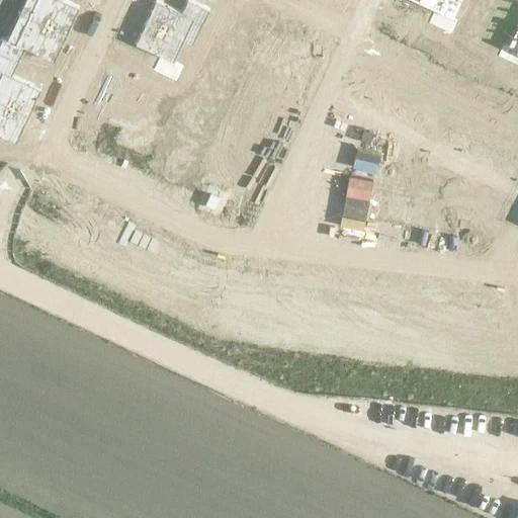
[(34,0),(27,15),(67,34),(80,6),(66,0),(34,0)]
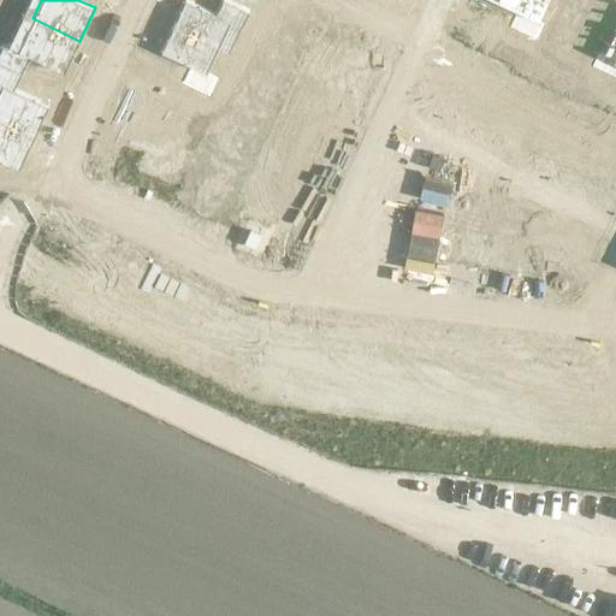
[(188,0),(184,0),(173,25),(220,47),(232,22),(243,27),(252,10),(229,0),(221,0),(217,12),(188,0)]
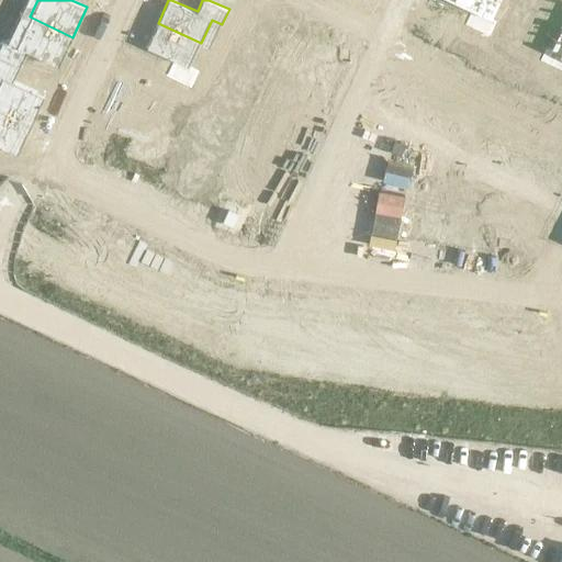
[(446,0),(471,11),(464,25),(490,37),(497,22),(483,15),(489,0),(446,0)]
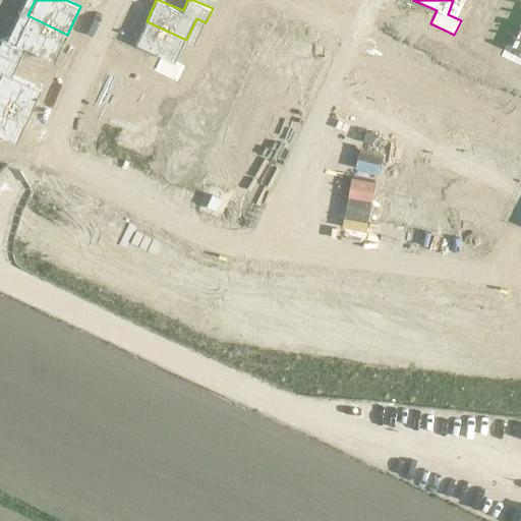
[(1,36),(0,39),(0,52),(18,61),(24,48),(54,62),(67,35),(27,15),(15,43),(1,36)]
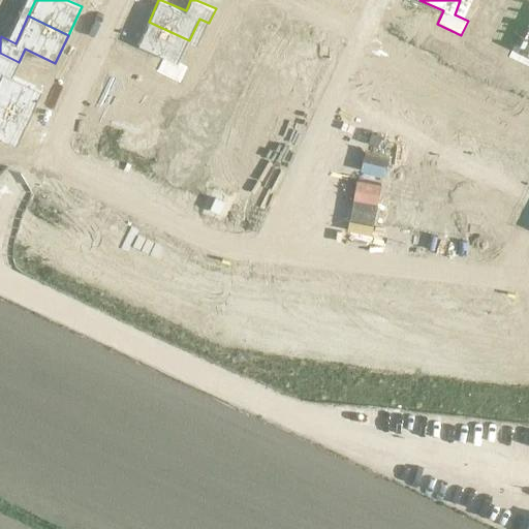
[(149,22),(137,45),(164,58),(158,71),(182,82),(188,67),(179,63),(189,40),(149,22)]
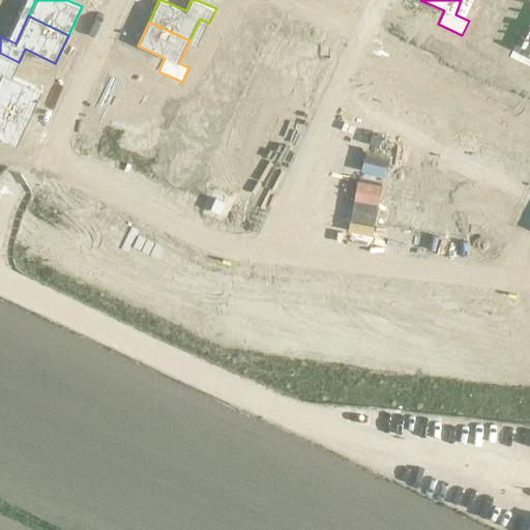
[(240,30),(235,41),(243,46),(248,34),(240,30)]
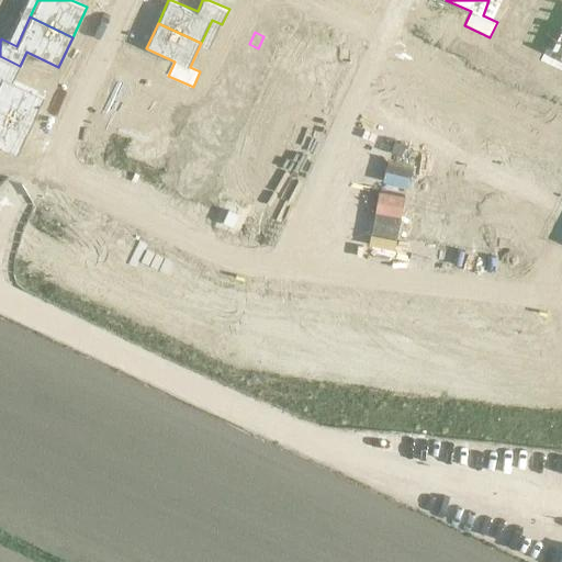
[(483,33),(479,41),(491,47),(495,38),(490,36),(483,33)]
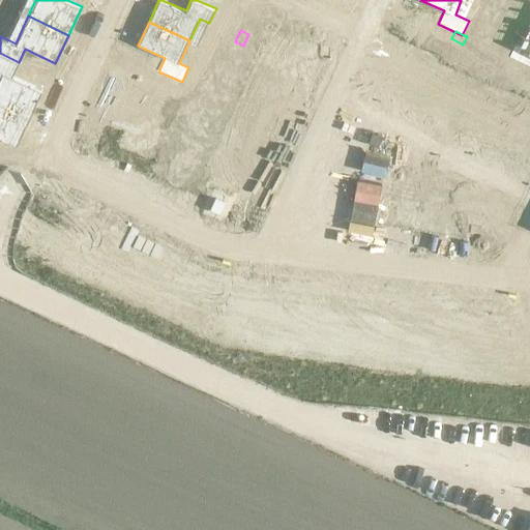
[(501,49),(494,63),(518,75),(524,61),(529,63),(529,35),(525,33),(514,56),(501,49)]
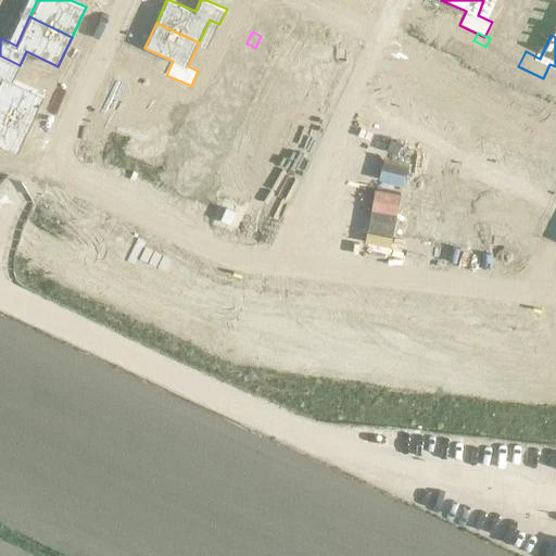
[(294,39),(283,61),(326,80),(337,59),(294,39)]
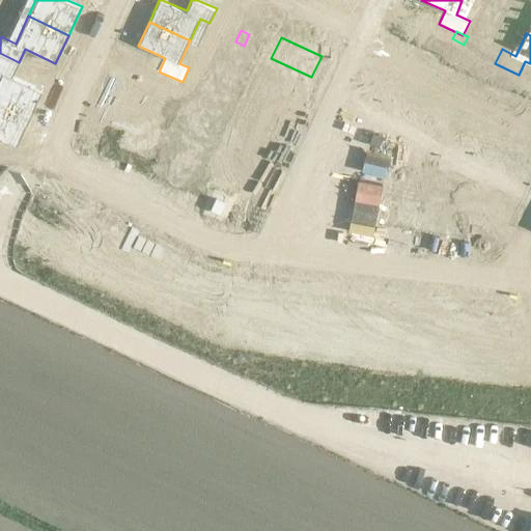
[(235,42),(230,53),(238,57),(244,46),(235,42)]
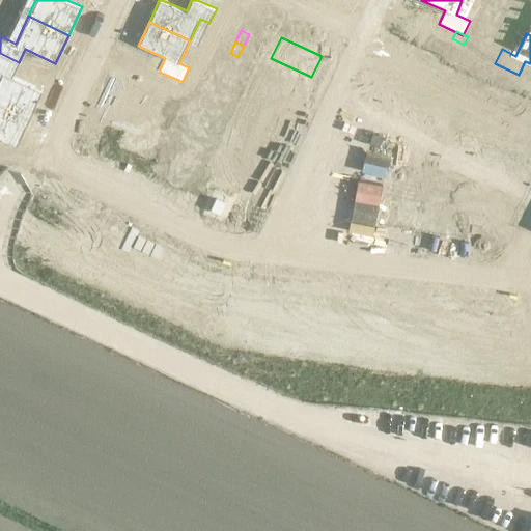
[(0,53),(0,71),(1,72),(0,75),(0,104),(29,118),(43,89),(12,76),(19,62),(0,53)]
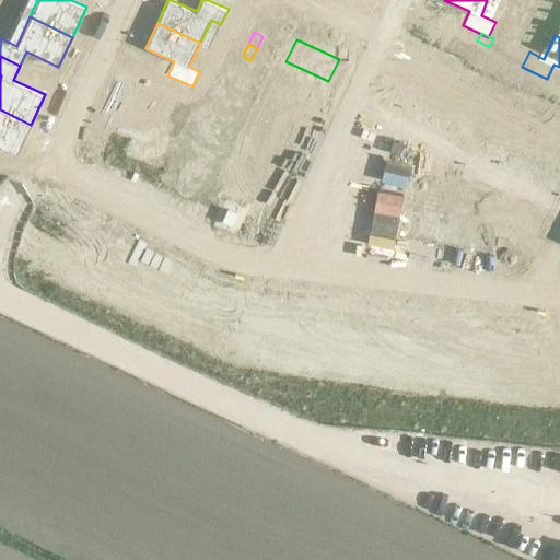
[(286,61),(276,83),(318,103),(328,81),(286,61)]
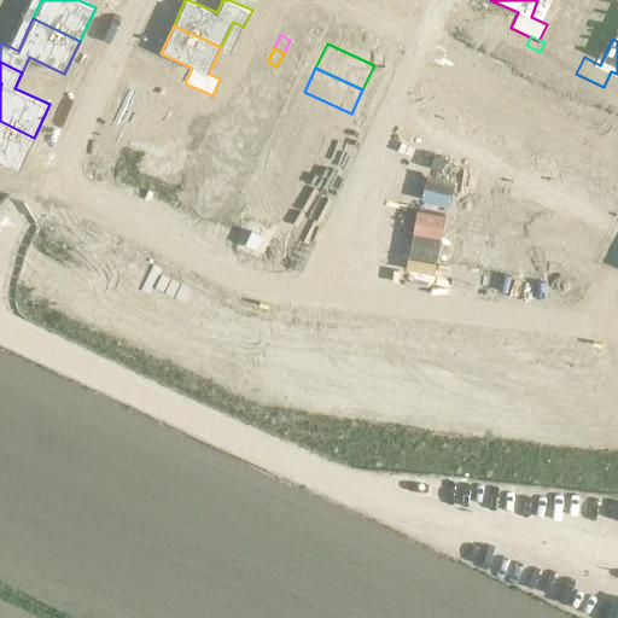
[(571,75),(567,83),(581,89),(584,81),(571,75)]
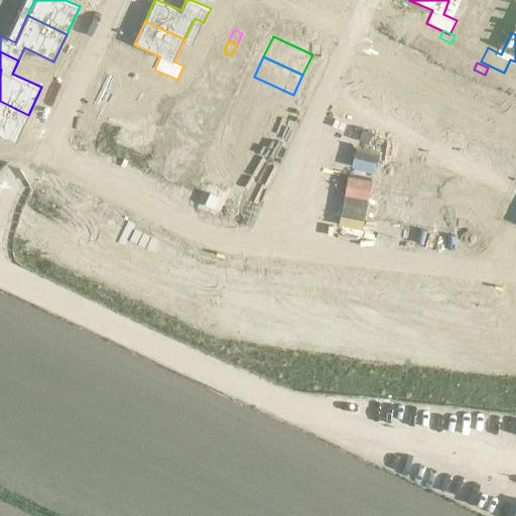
[(211,67),(206,78),(213,81),(218,70),(211,67)]
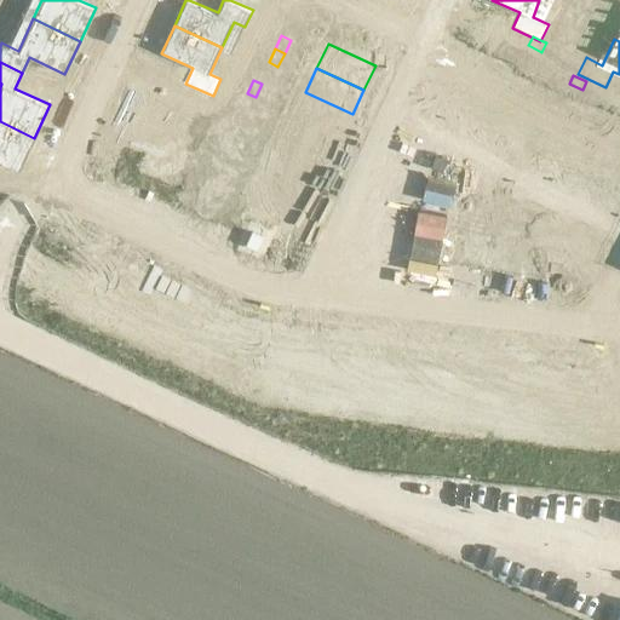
[(586,81),(583,90),(595,96),(600,87),(586,81)]
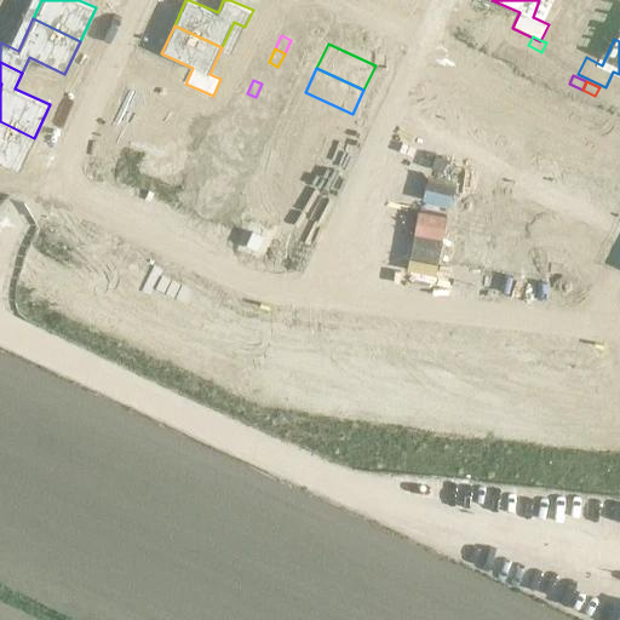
[(144,86),(132,114),(179,136),(191,110),(207,118),(214,101),(187,87),(179,103),(144,86)]
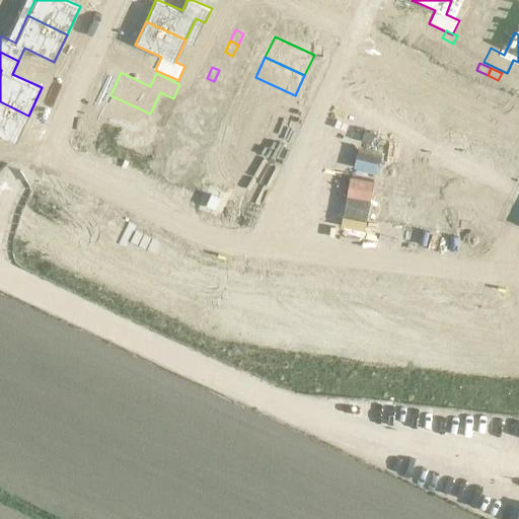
[(255,77),(246,96),(286,115),(295,95),(255,77)]
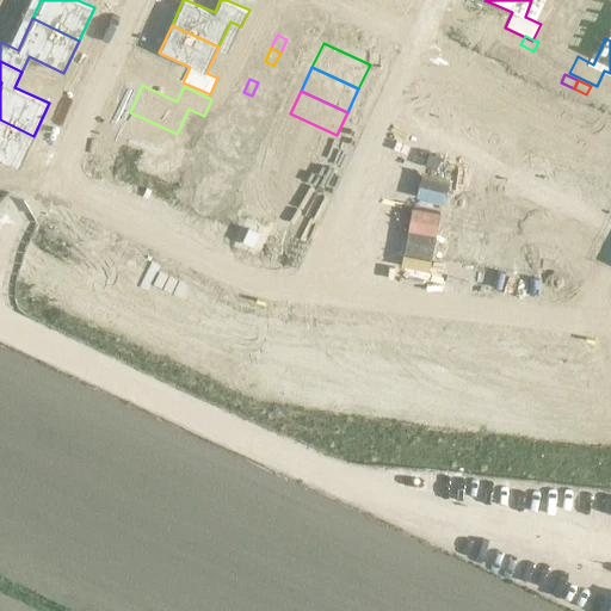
[(244,92),(236,105),(246,109),(252,96),(244,92)]
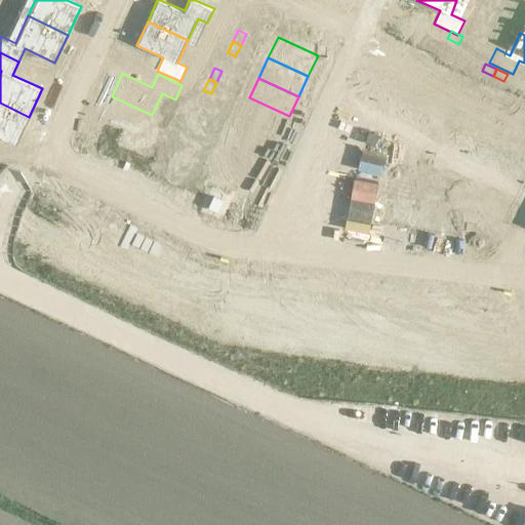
[(465,84),(445,124),(466,133),(484,93),(465,84)]
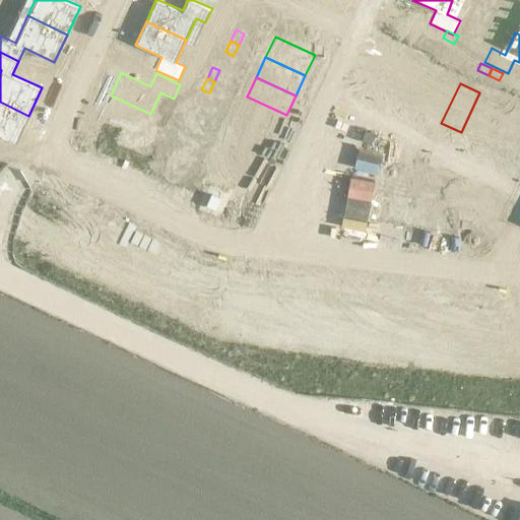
[(479,92),(461,132),(481,141),(500,102),(479,92)]
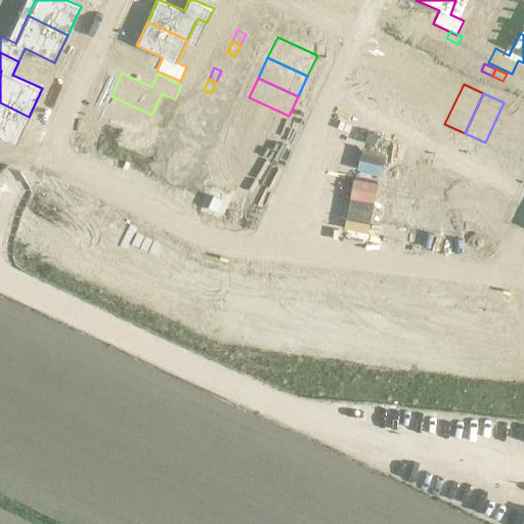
[(103,113),(100,120),(130,133),(124,146),(147,158),(155,143),(141,137),(151,115),(112,96),(110,95),(102,112),(103,113)]
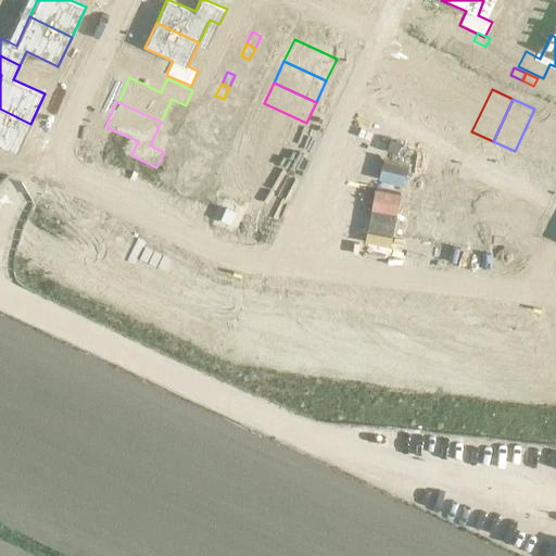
[(264,103),(253,125),(295,144),(306,123),(264,103)]
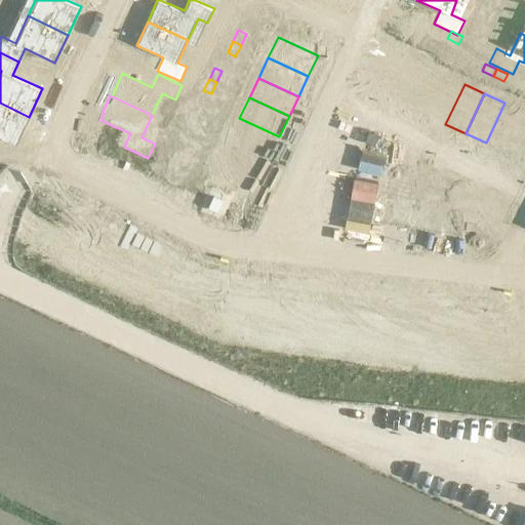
[(205,102),(200,113),(207,116),(212,105),(205,102)]
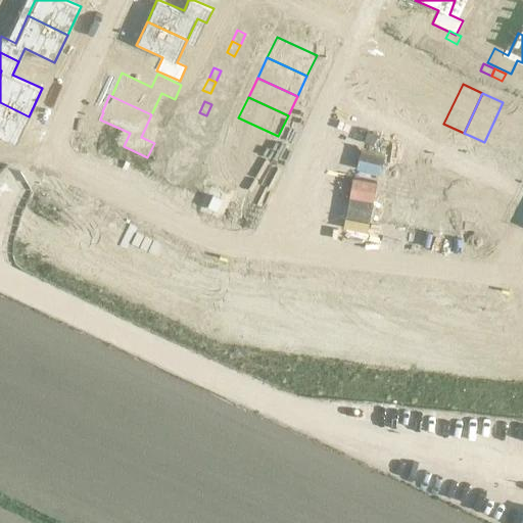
[(0,137),(15,144),(29,116),(0,102),(0,137)]
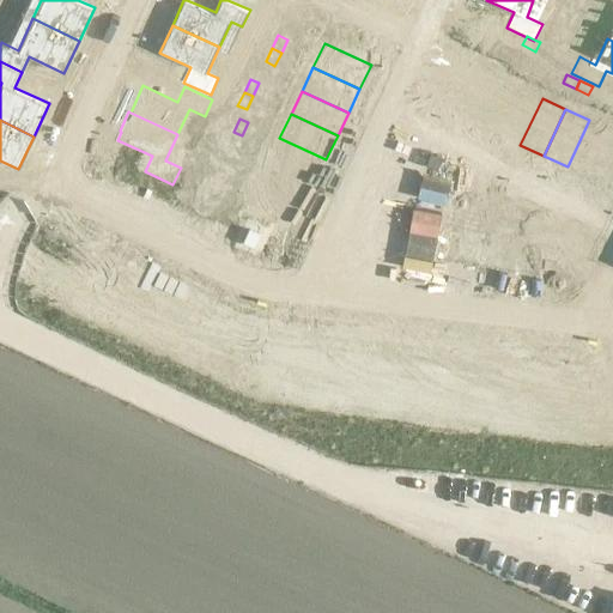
[(589,120),(568,167),(590,177),(612,131),(589,120)]
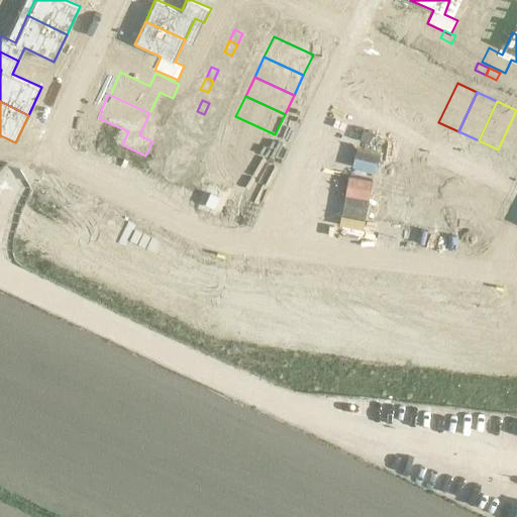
[(516,110),(498,149),(516,159),(516,110)]
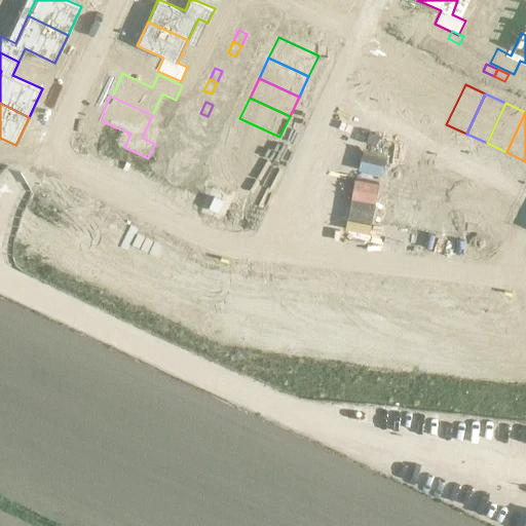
[(231,137),(230,138),(270,157),(271,156),(279,137),(239,118),(231,137)]
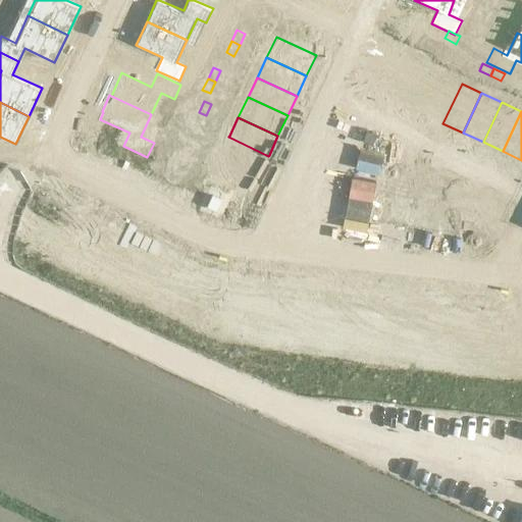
[(219,132),(197,177),(248,201),(269,155),(268,156),(228,137),(229,136),(219,132)]
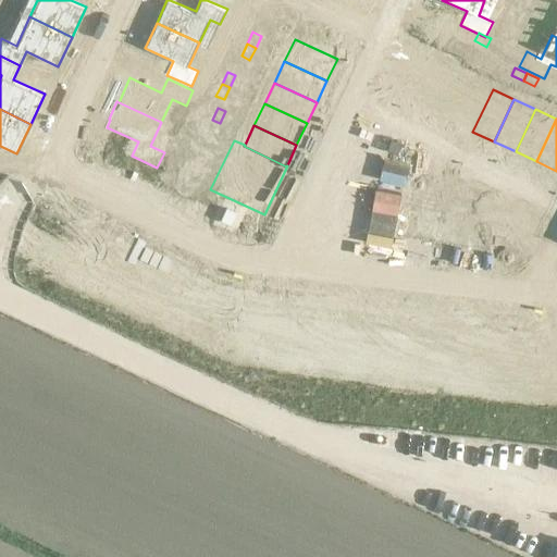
[(0,203),(0,235),(12,209),(0,203)]
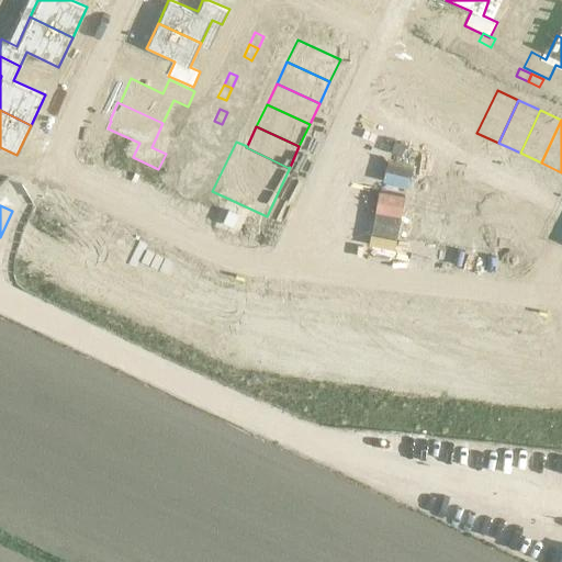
[(104,240),(83,287),(109,299),(132,249),(113,240),(111,244),(104,240)]
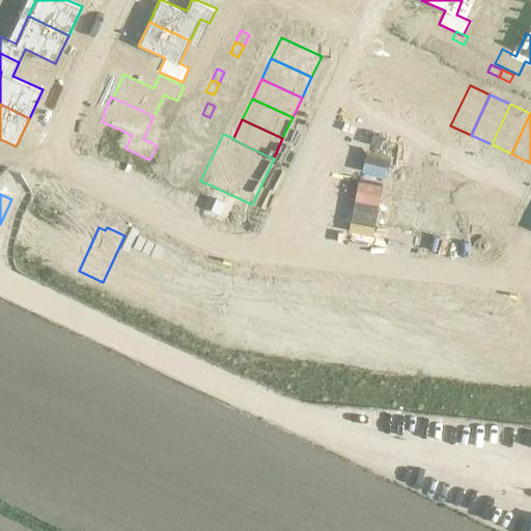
[(172,262),(152,305),(176,316),(198,271),(180,261),(178,266),(172,262)]
